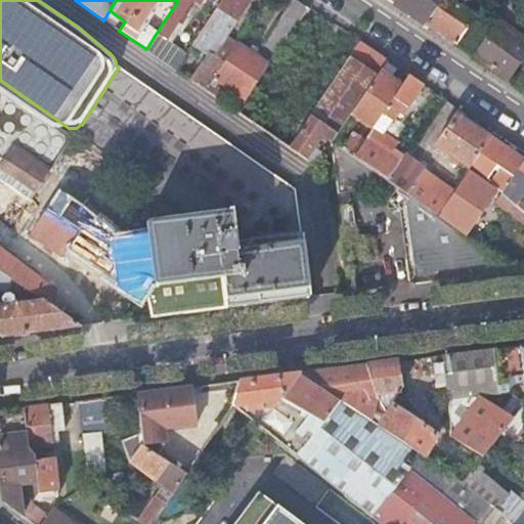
[(178,0),(178,1),(166,18),(174,24),(188,0),(178,0)]
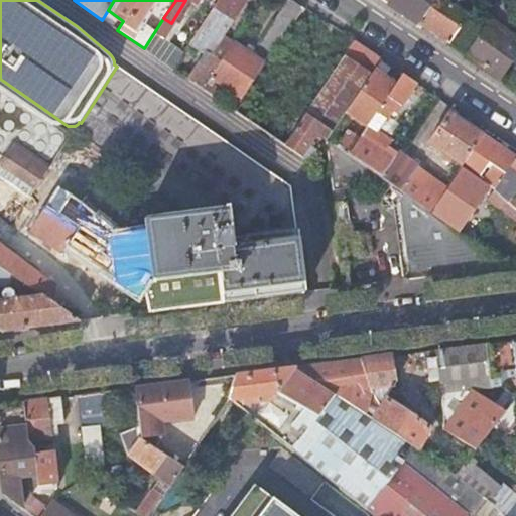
[(242,0),(218,0),(201,28),(220,41),(246,2),(242,0)]
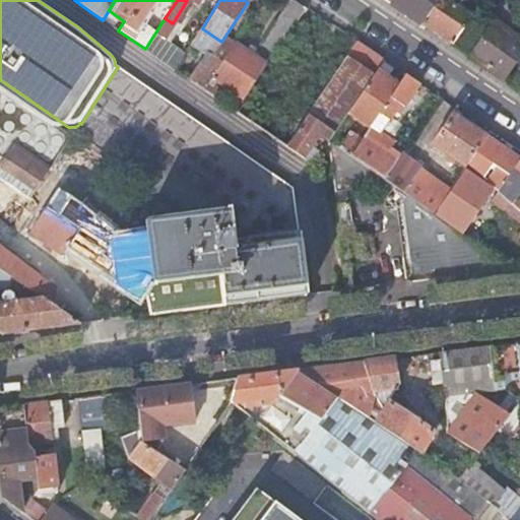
[(295,25),(306,7),(295,0),(289,0),(262,44),(276,53),(295,25)]
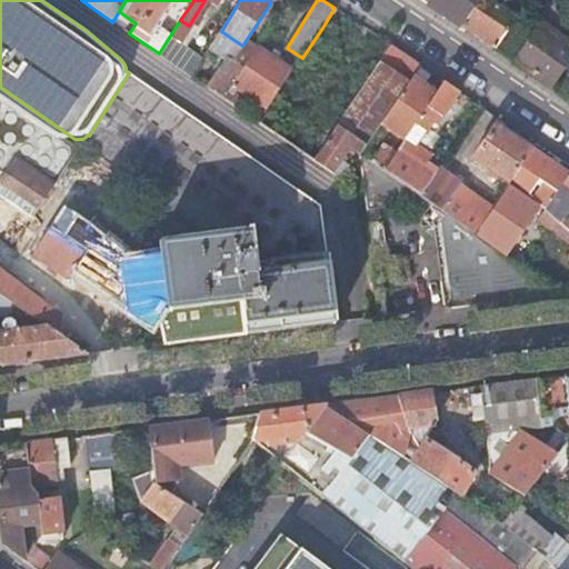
[(461,26),(461,27),(478,0),(430,0),(428,5),(443,15),(461,26)]
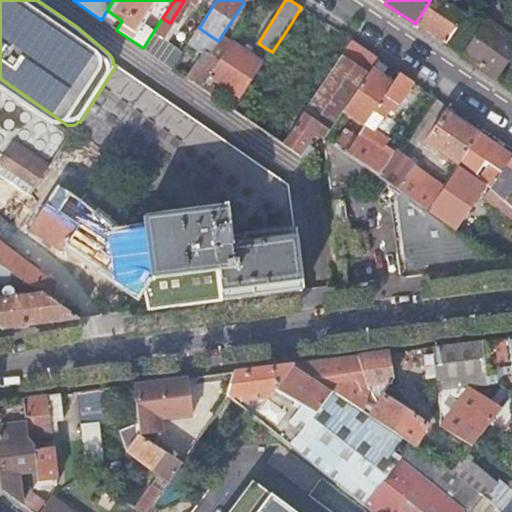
[(441,0),(430,0),(415,24),(427,32),(445,44),(464,15),(441,0)]
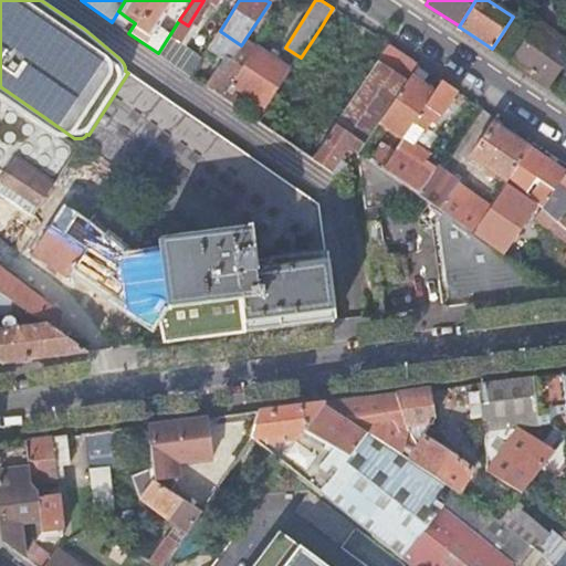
[(513,17),(492,49),(512,62),(537,23),(517,10),(513,17)]
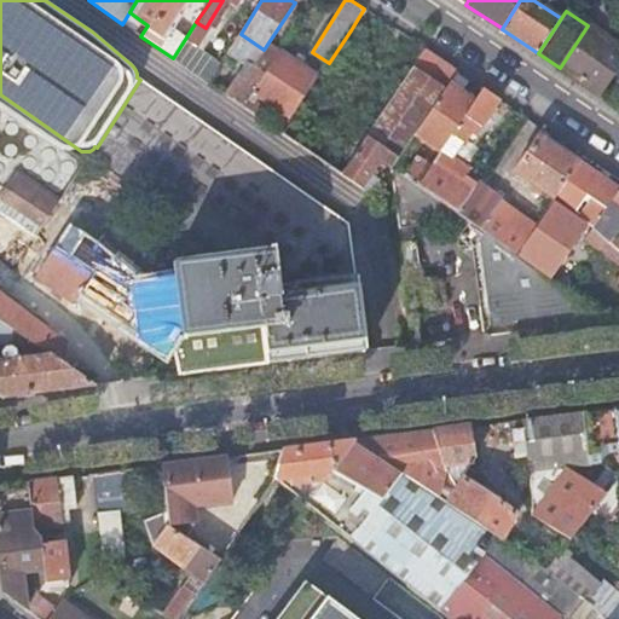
[(618,46),(588,25),(560,68),(566,73),(600,96),(618,67),(618,46)]
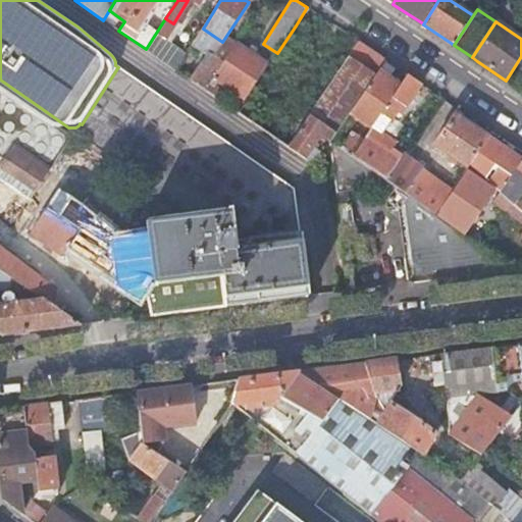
[(236,43),(232,47),(212,79),(242,97),(265,62),(236,43)]
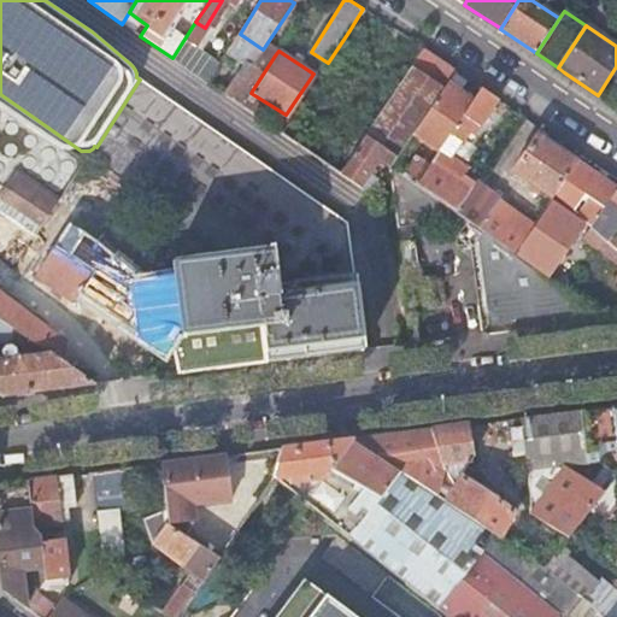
[(247,63),(225,95),(242,106),(246,101),(251,93),(275,56),(271,52),(268,58),(258,59),(253,66),(247,63)]
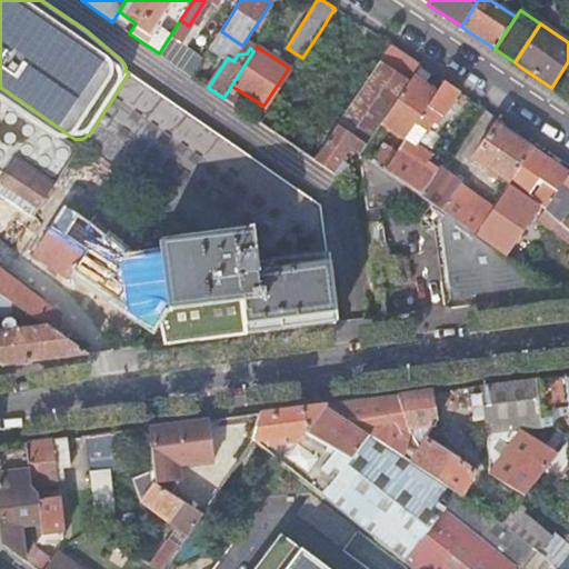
[(207,52),(191,77),(199,81),(215,57),(207,52)]
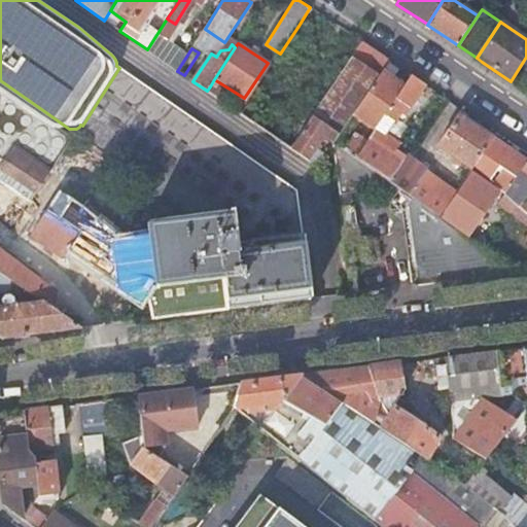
[(313,115),(340,133),(353,114),(382,72),(384,67),(378,63),(372,72),(351,58),(313,115)]
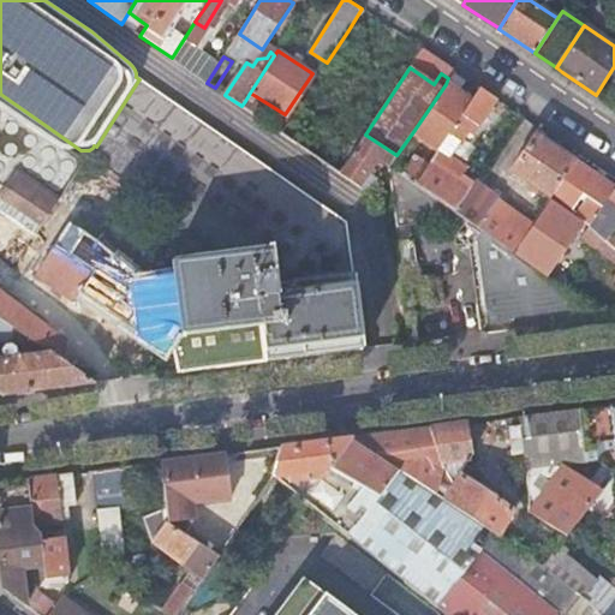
[(172,352),(177,372),(274,360),(362,350),(360,333),(358,314),(357,308),(346,222),(139,79),(138,81),(96,147),(88,159),(87,161),(103,171),(138,193),(166,210),(175,285),(180,326),(165,347),(172,352)]
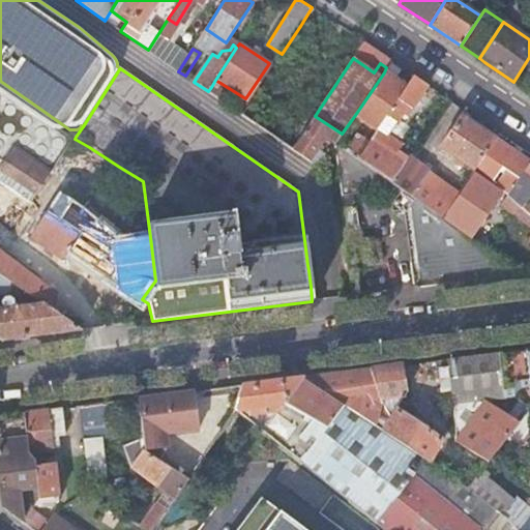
[(387,115),(406,86),(384,72),(355,115),(377,128),(387,115)]
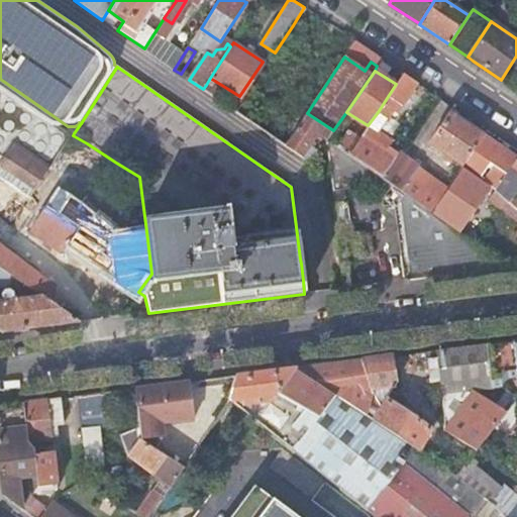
[(397,112),(417,83),(403,73),(396,84),(378,112),(383,115),(388,119),(394,110),(397,112)]
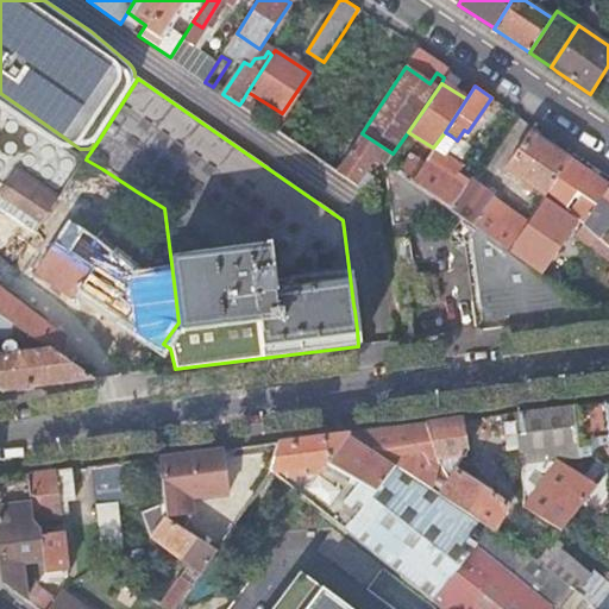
[(306,90),(277,132),(336,173),(345,157),(334,150),(309,135),(321,115),(311,107),(318,98),(306,90)]
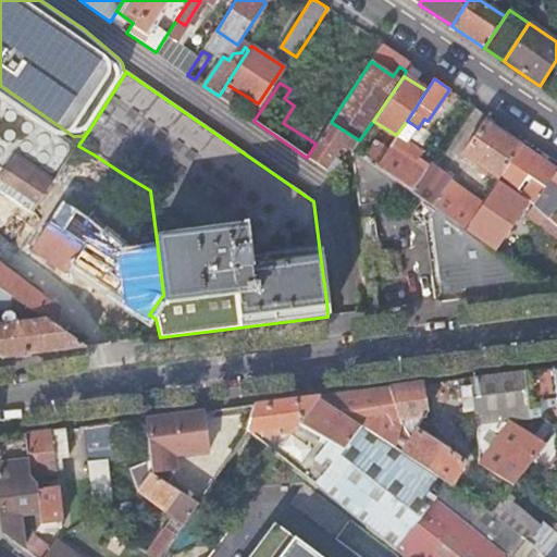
[(222,91),(219,96),(237,109),(240,104),(222,91)]
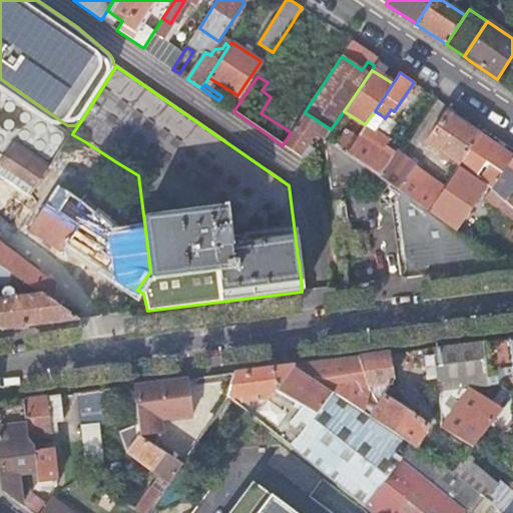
[(0,154),(4,157),(14,143),(49,166),(51,164),(66,141),(67,137),(67,135),(66,132),(64,130),(0,85),(0,154)]
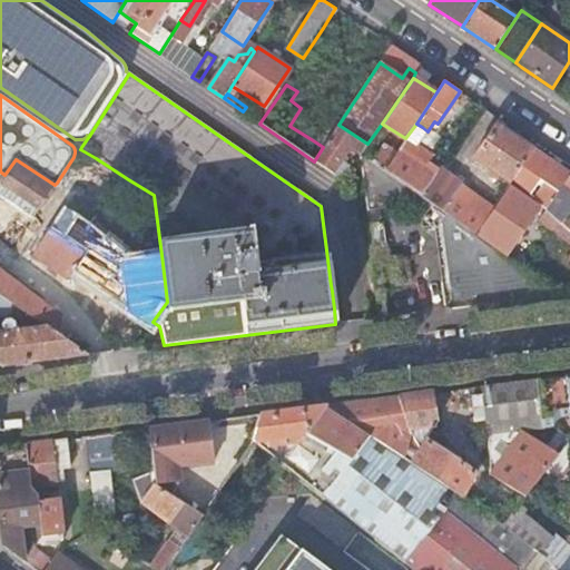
[(412,143),(422,127),(416,124),(405,138),(412,143)]
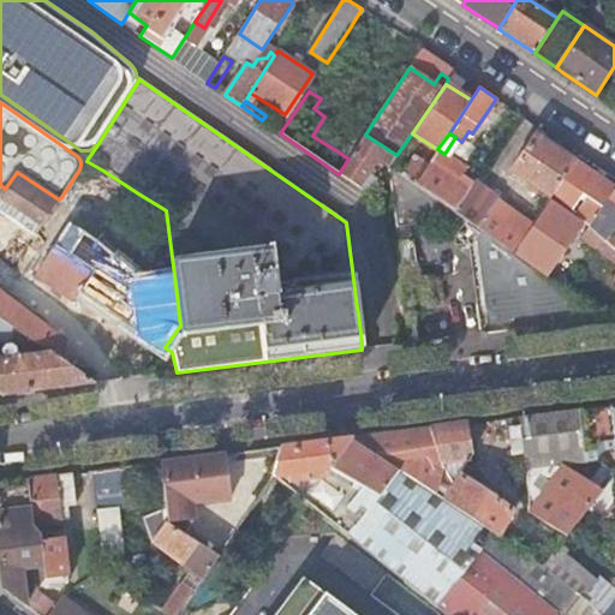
[(339,174),(358,187),(377,157),(387,165),(389,167),(396,155),(365,135),(357,148),(348,159),(339,174)]
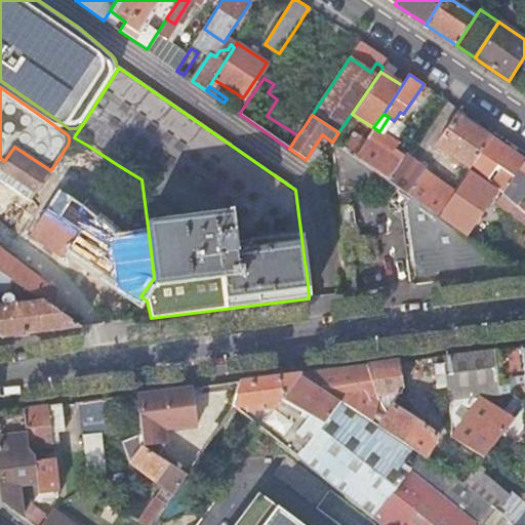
[(472,164),(489,137),(456,115),(436,145),(469,168),(472,164)]
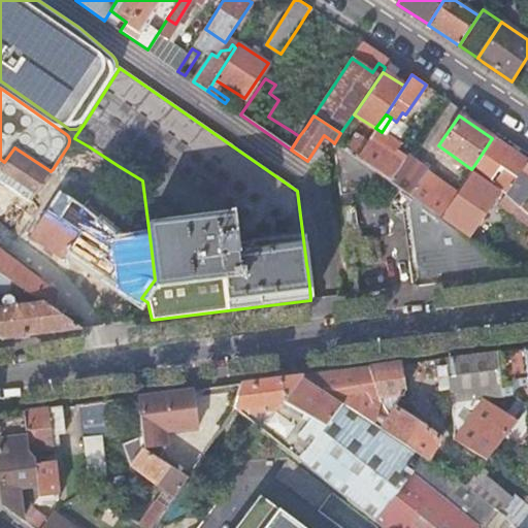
[(290,130),(299,136),(306,127),(296,121),(290,130)]
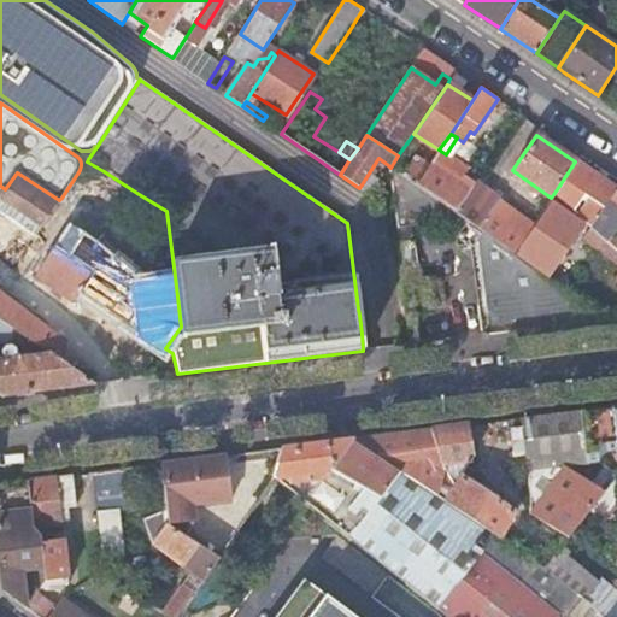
[(416,184),(445,206),(466,175),(470,169),(446,154),(439,150),(429,165),(416,184)]
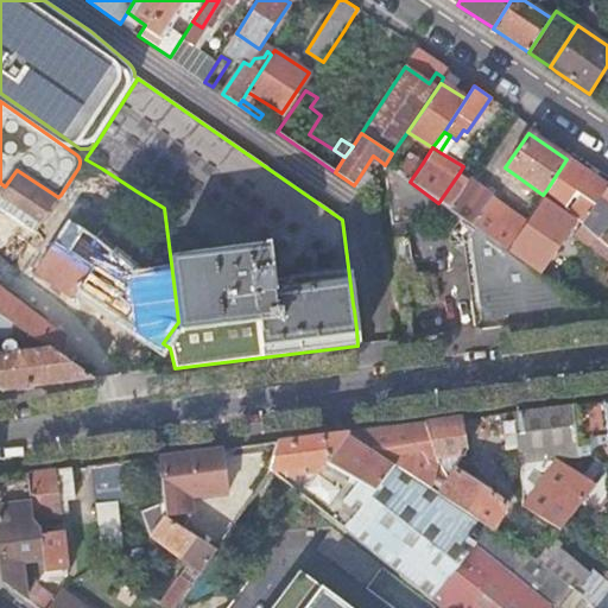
[(397,173),(410,182),(423,163),(410,154),(397,173)]
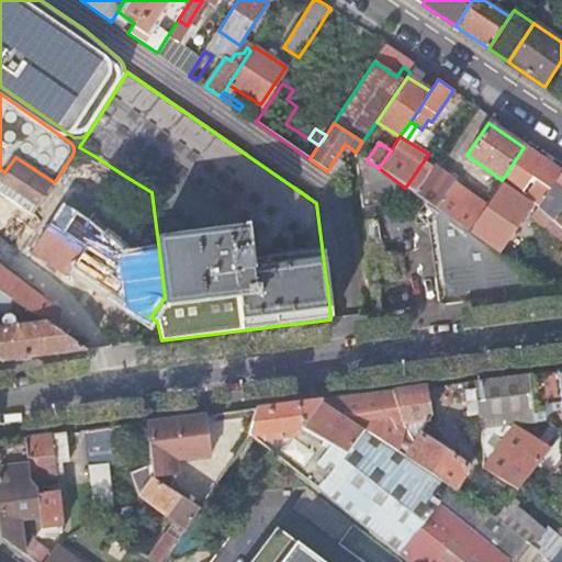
[(549,189),(561,171),(524,147),(505,176),(521,192),(531,178),(549,189)]
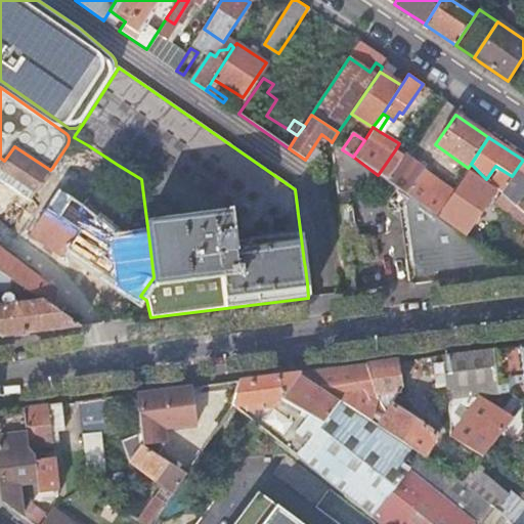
[(400,208),(409,285),(454,278),(452,266),(497,260),(436,216),(406,194),(387,181),(378,175),(353,157),(342,149),(332,142),(330,140),(337,193),(385,188),(388,209),(400,208)]
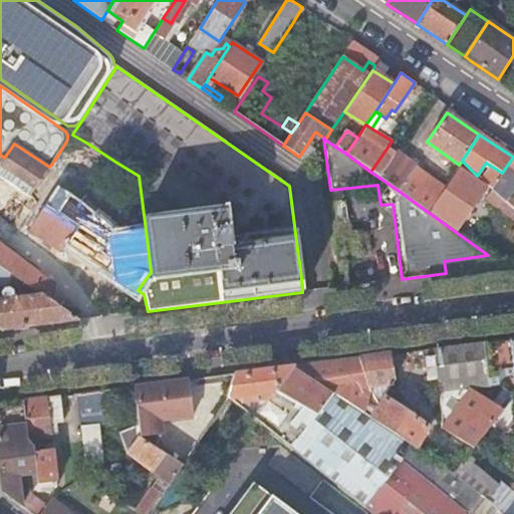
[(67,243),(138,290),(151,272),(147,238),(125,240),(105,223),(109,218),(88,203),(115,162),(86,143),(65,175),(51,165),(49,167),(14,144),(4,158),(0,155),(0,211),(61,252),(67,243)]
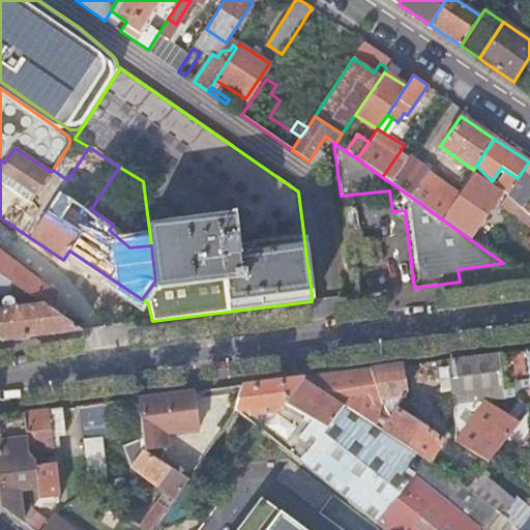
[(382,177),(391,183),(409,156),(401,150),(382,177)]
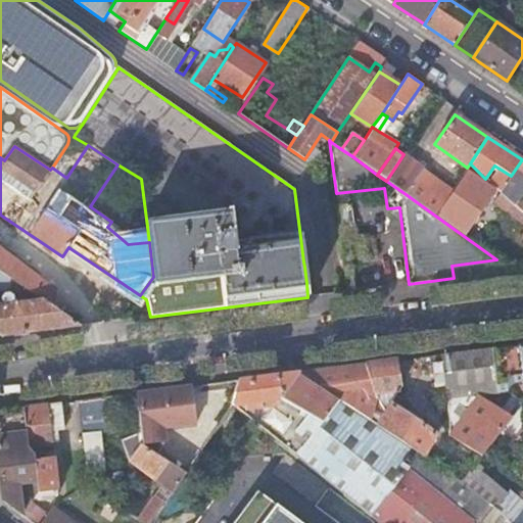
[(386,181),(406,194),(424,169),(403,154),(386,181)]
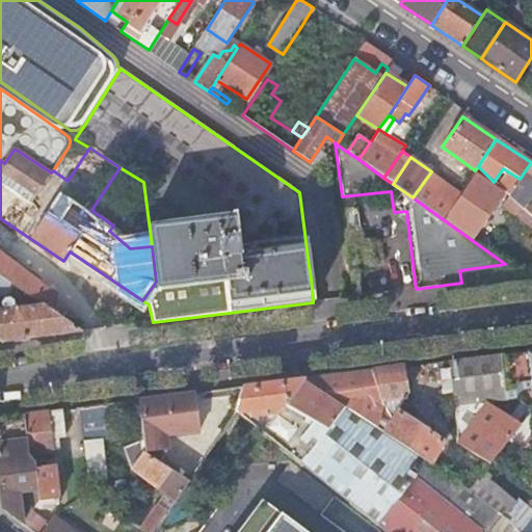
[(520,179),(509,195),(531,217),(531,202),(530,201),(531,197),(531,159),(531,162),(520,179)]
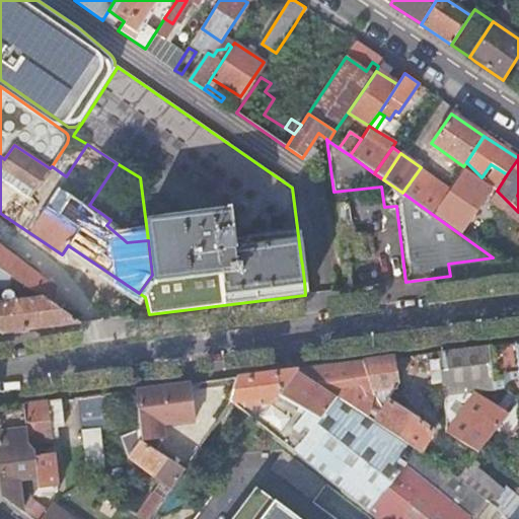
[(402,193),(432,214),(449,188),(421,167),(402,193)]
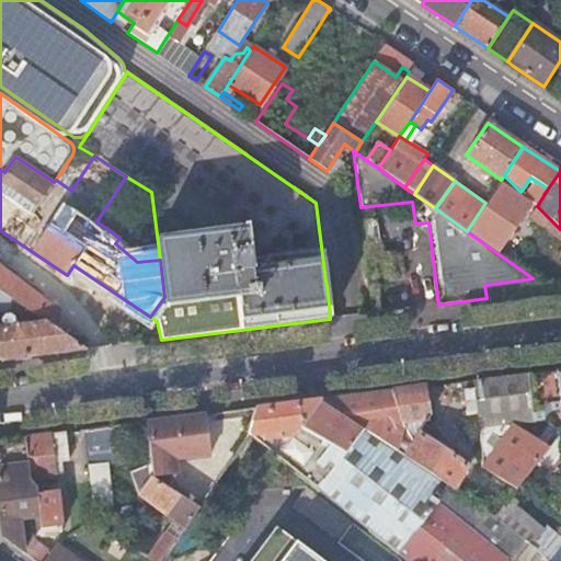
[(499,249),(528,204),(501,185),(470,230),(499,249)]
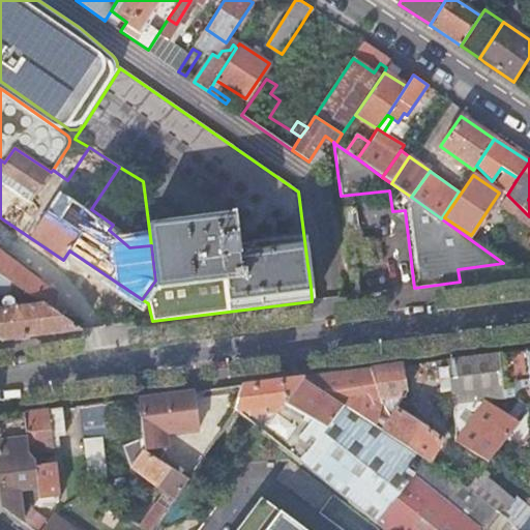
[(529,216),(507,195),(500,203),(529,226),(529,216)]
